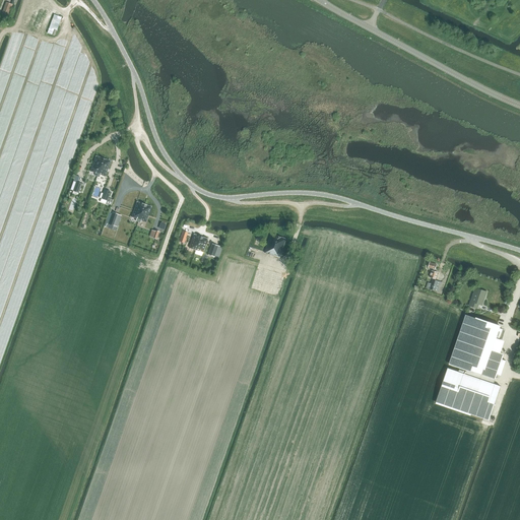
[(47,34),(55,36),(62,17),(54,14),(47,34)]
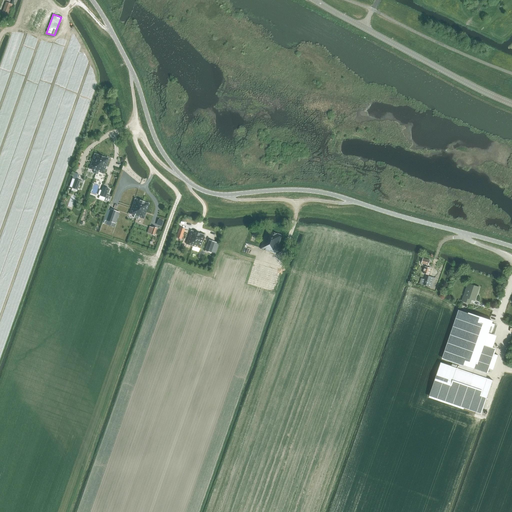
[(97,170),(103,152),(96,150),(91,165),(96,166),(95,169),(97,170)]
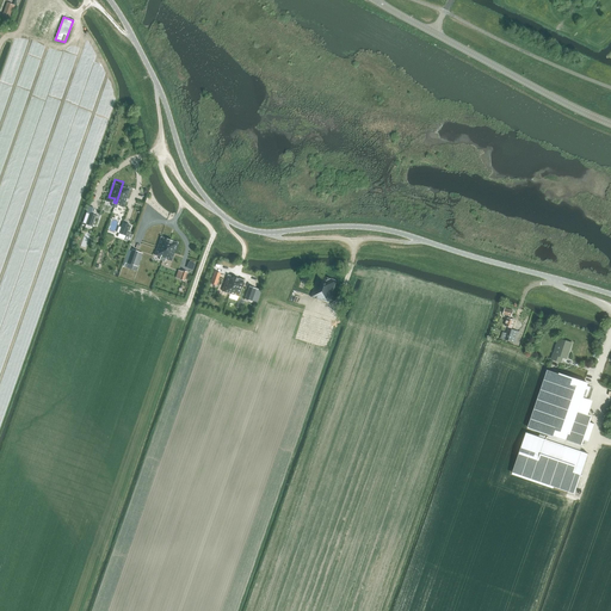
[(131,185),(123,181),(116,203),(118,203),(119,201),(125,203),(131,185)]
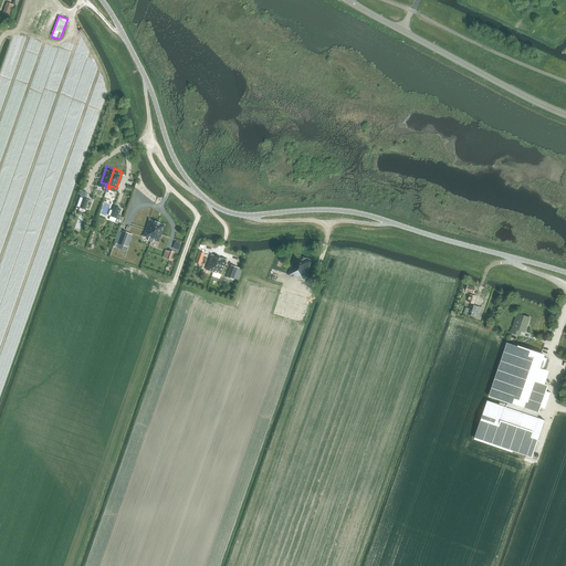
[(87,205),(90,200),(83,198),(80,208),(84,209),(85,203),(87,205)]
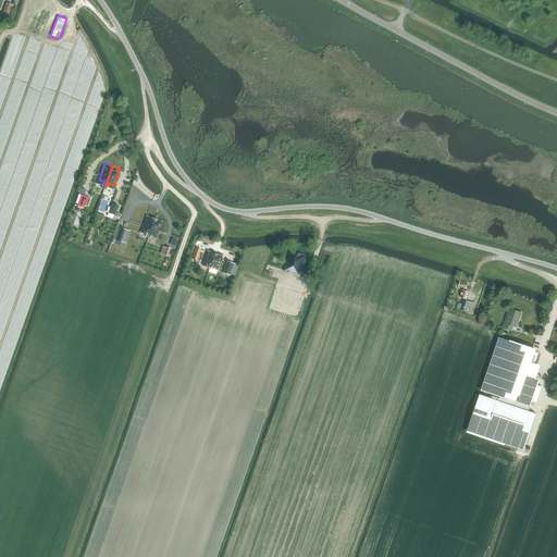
[(148,237),(155,219),(147,215),(147,217),(141,233),(146,234),(146,237),(148,237)]
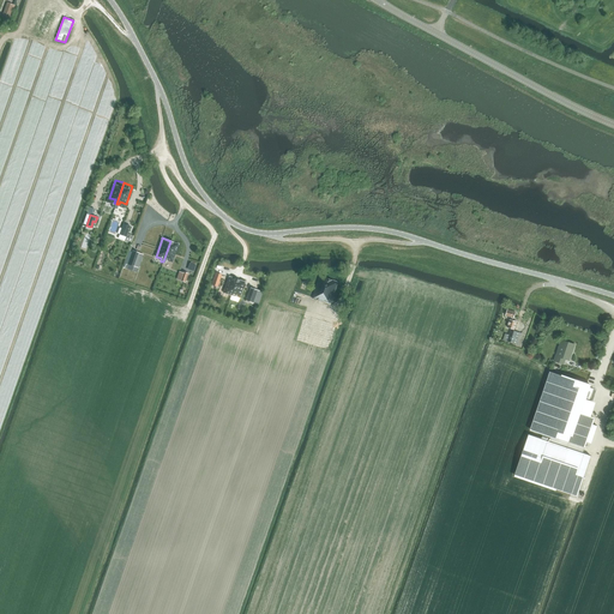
[(179,245),(170,241),(163,262),(166,263),(167,260),(173,263),(179,245)]
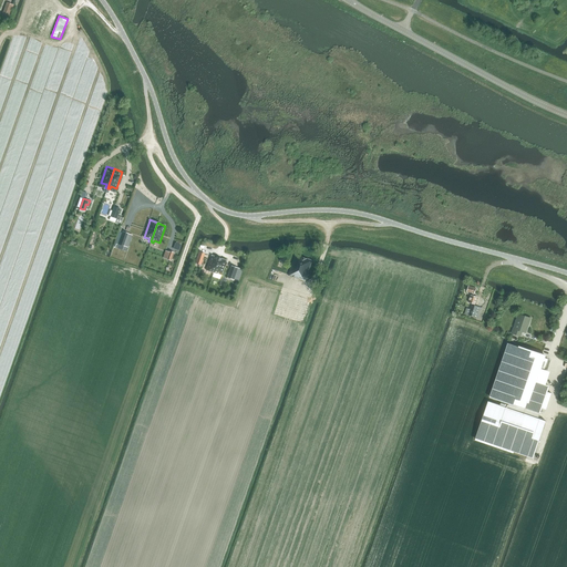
[(119,244),(124,246),(129,234),(123,232),(119,244)]
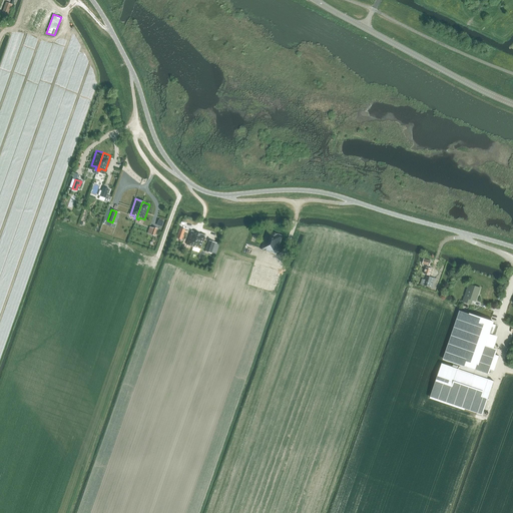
[(180,228),(177,237),(181,239),(185,229),(180,228)]
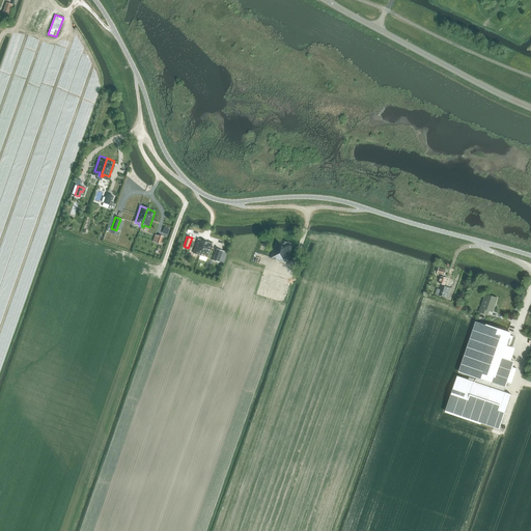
[(193,253),(206,258),(212,244),(198,239),(193,253)]
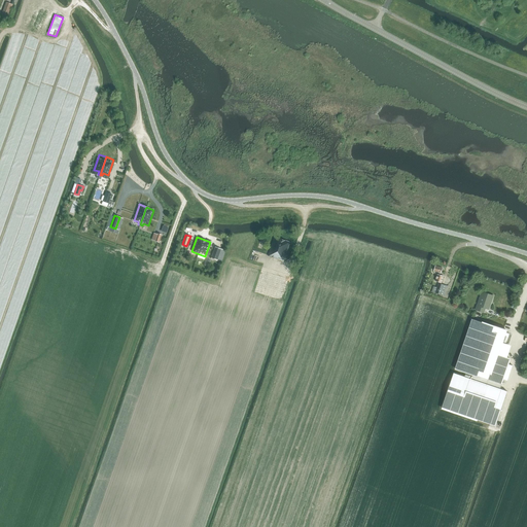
[(279,259),(284,261),(290,242),(275,237),(269,256),(279,259)]
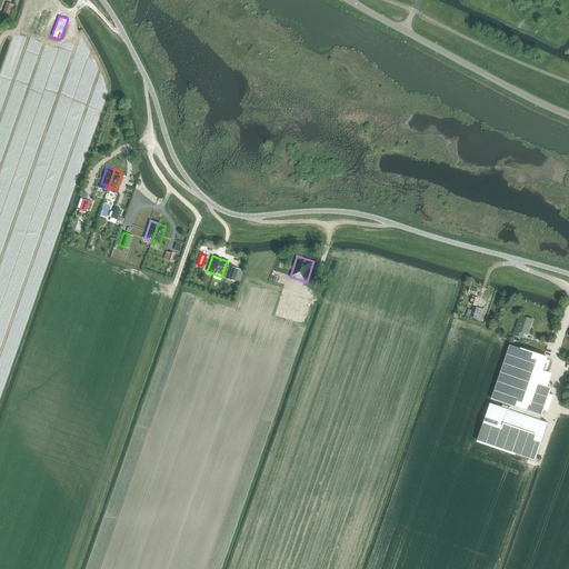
[(228,279),(235,281),(239,269),(232,267),(228,279)]
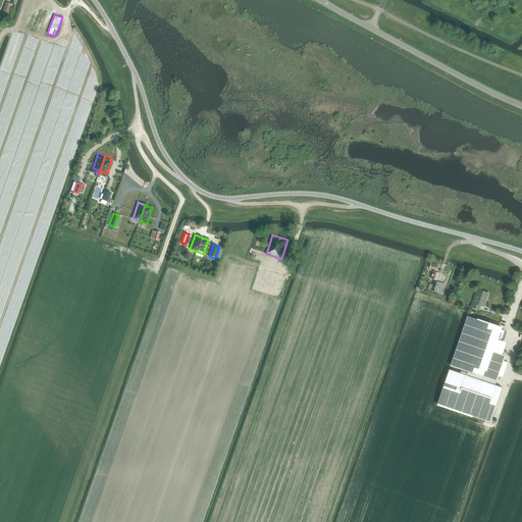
[(431,278),(437,280),(439,273),(436,272),(433,271),(431,278)]
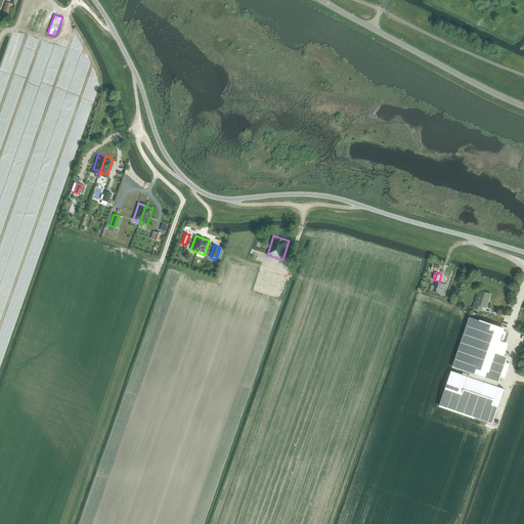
[(433,292),(442,295),(445,285),(436,281),(433,292)]
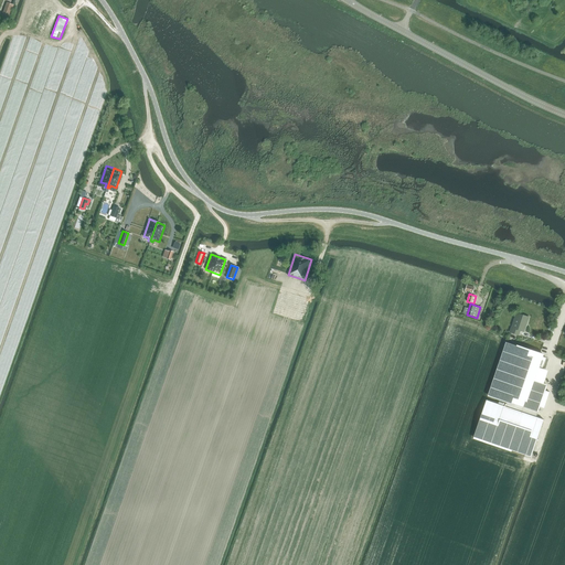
[(510,332),(520,336),(521,331),(524,332),(529,317),(516,313),(510,332)]
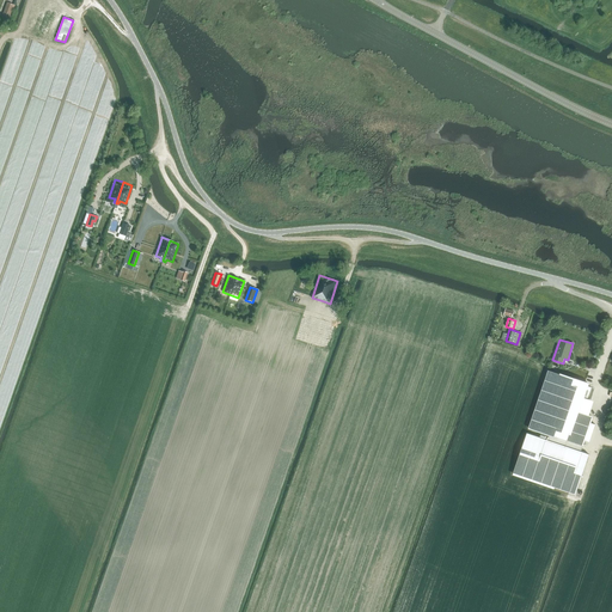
[(589,454),(581,452),(585,441),(589,442),(595,426),(591,423),(592,418),(579,414),(585,398),(587,399),(592,387),(588,386),(588,384),(560,374),(560,375),(549,371),(528,428),(550,435),(549,438),(540,434),(539,438),(527,434),(513,473),(575,495),(589,454)]
